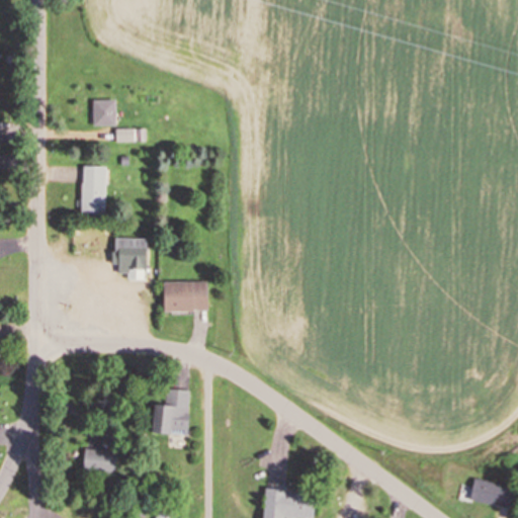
[(92,124),(114,124),(114,99),(92,99),(92,124)]
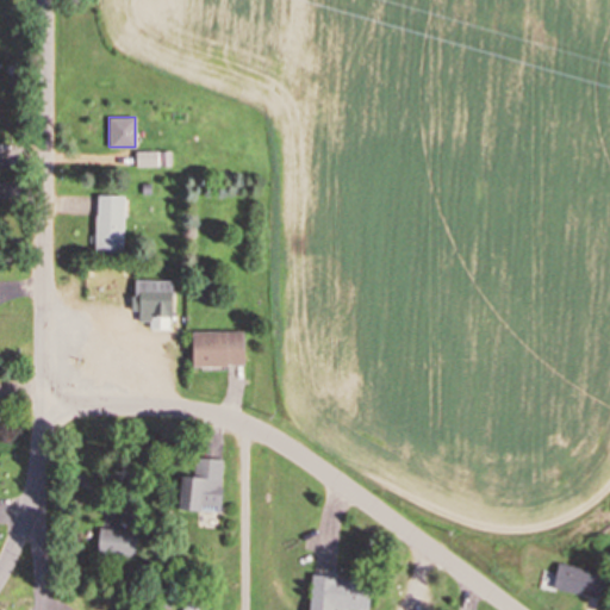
[(123,250),(124,195),(95,195),(94,249),(123,250)]
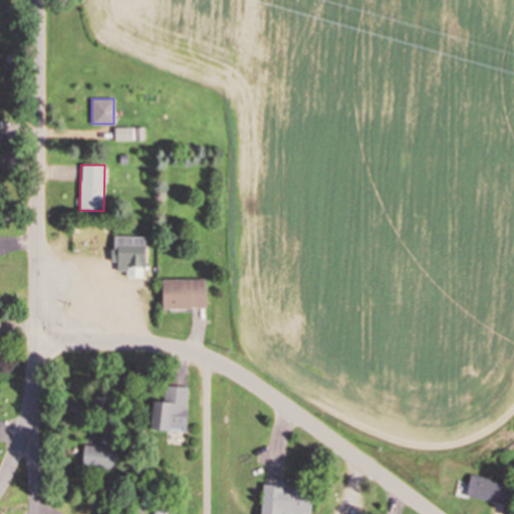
[(126,278),(144,278),(144,237),(111,237),(111,270),(126,270),(126,278)]
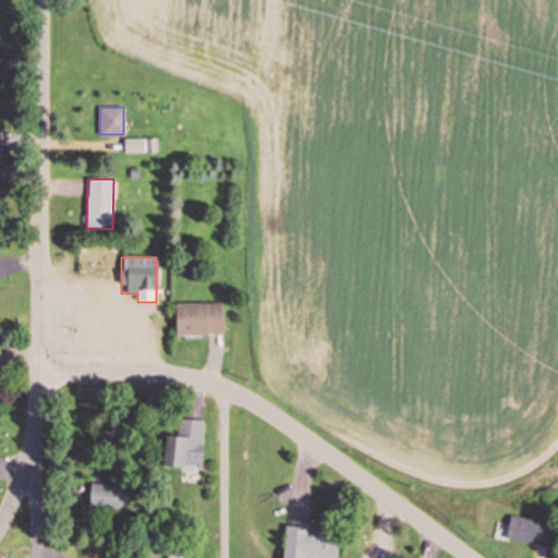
[(221,335),(221,303),(173,303),(173,336),(221,335)]
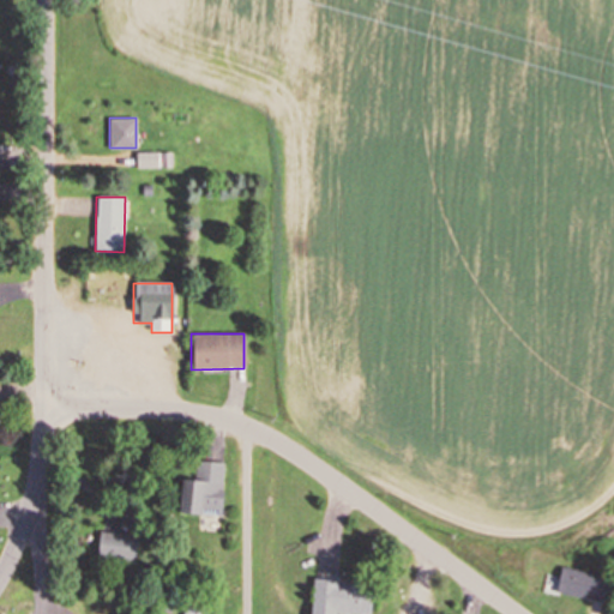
[(179,479),(176,513),(218,517),(223,463),(194,461),(193,480),(179,479)]
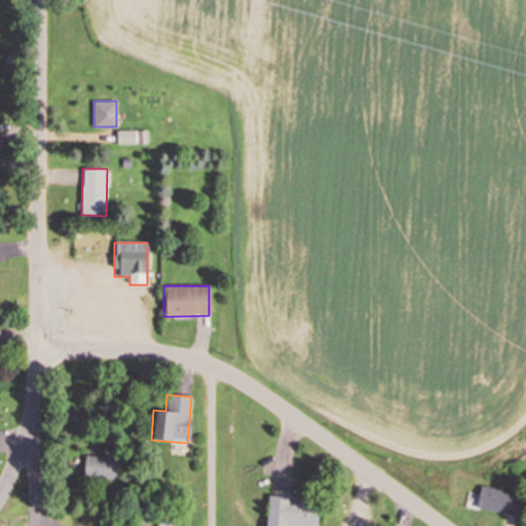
[(114,484),(117,458),(84,456),(82,481),(114,484)]
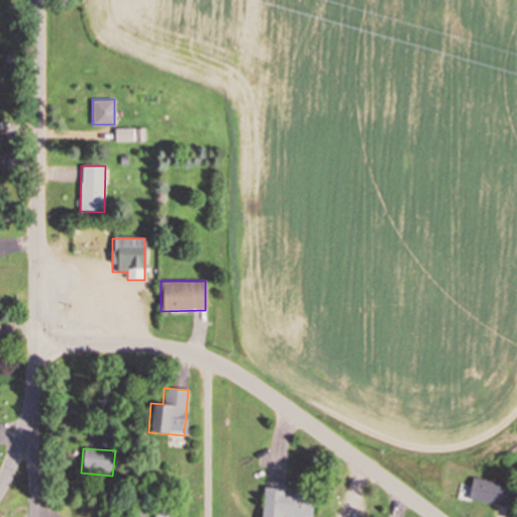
[(506,507),(511,487),(472,477),(467,498),(506,507)]
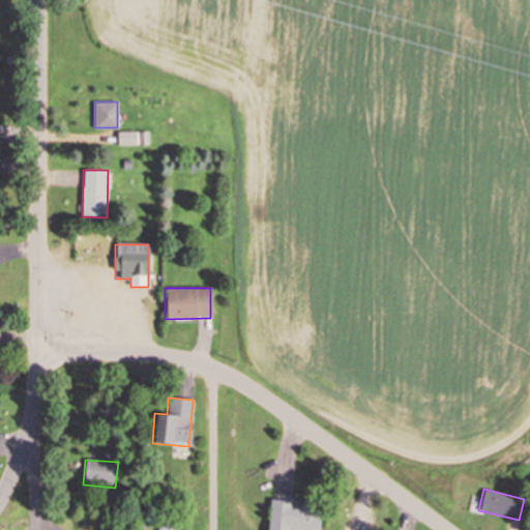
[(318,529),(319,502),(267,500),(266,529),(287,529),(288,529),(318,529)]
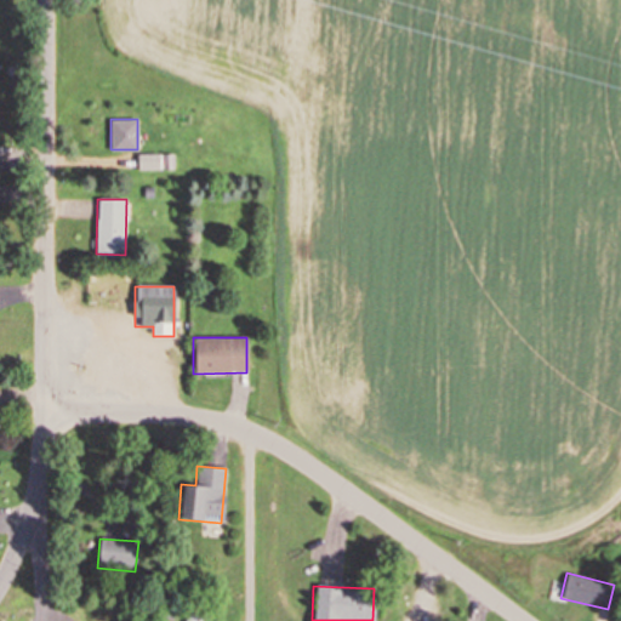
[(186,620),(210,620),(214,613),(193,604),(186,620)]
